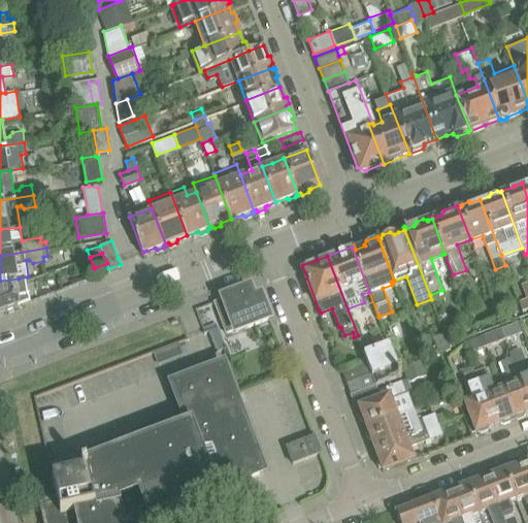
[(19,279),(0,281),(0,309),(23,301),(30,299),(27,292),(25,278),(19,279)]
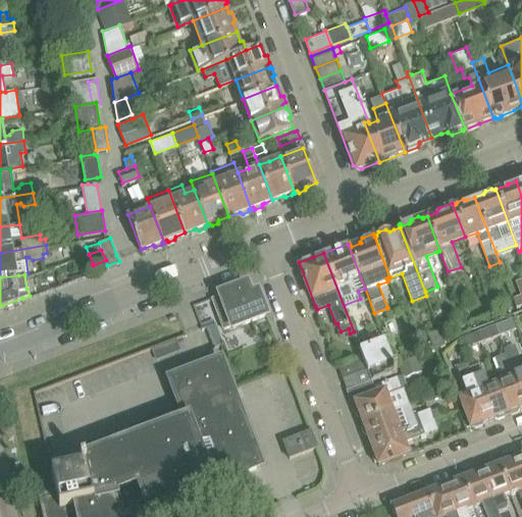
[(247,282),(212,296),(224,326),(231,323),(232,325),(266,312),(257,291),(251,293),(247,282)]
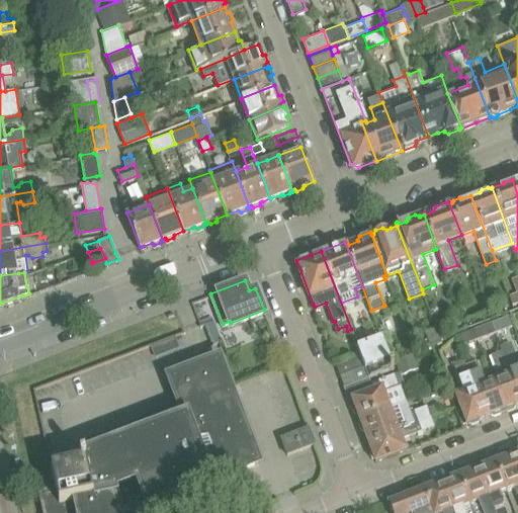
[(512,304),(517,301),(517,290),(508,294),(512,304)]
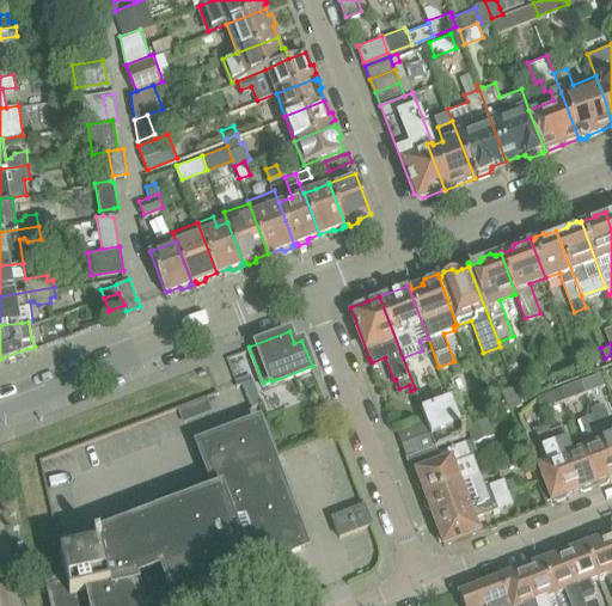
[(250,371),(234,377),(236,380),(237,381),(240,380),(252,375),(250,371)]
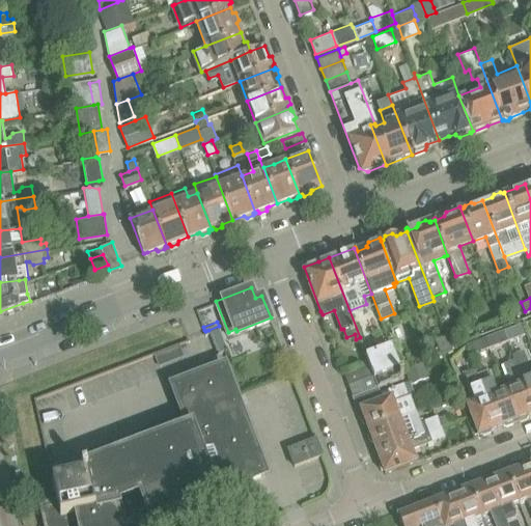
[(503,329),(507,339),(526,332),(522,322),(503,329)]
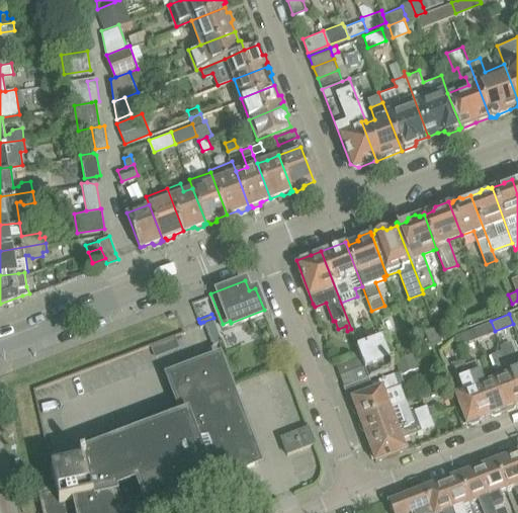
[(491,321),(472,328),(477,338),(495,331),(491,321)]
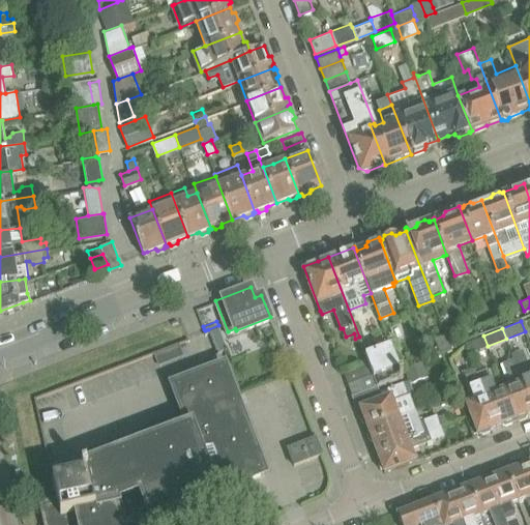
[(469,352),(488,346),(483,336),(465,343),(469,352)]
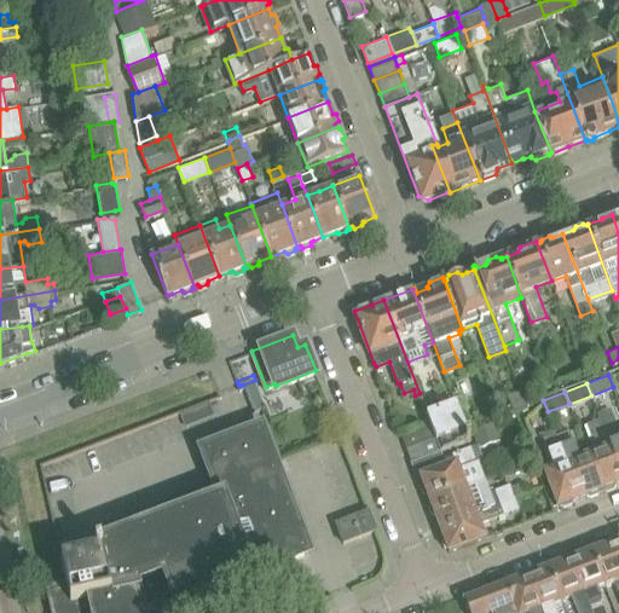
[(411,460),(441,449),(470,438),(466,424),(456,402),(428,412),(432,422),(437,435),(406,447),(411,460)]
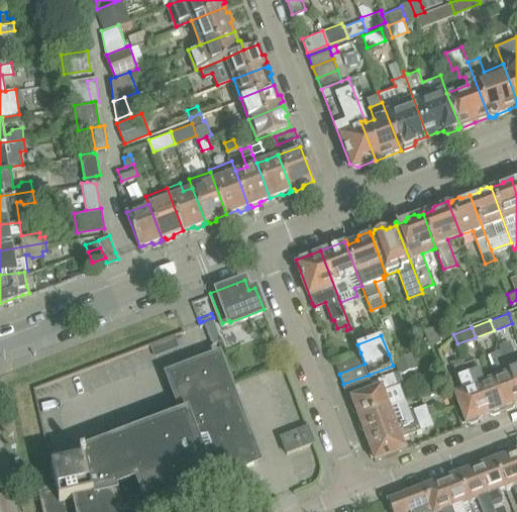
[(516,359),(509,339),(499,343),(516,391),(516,359)]
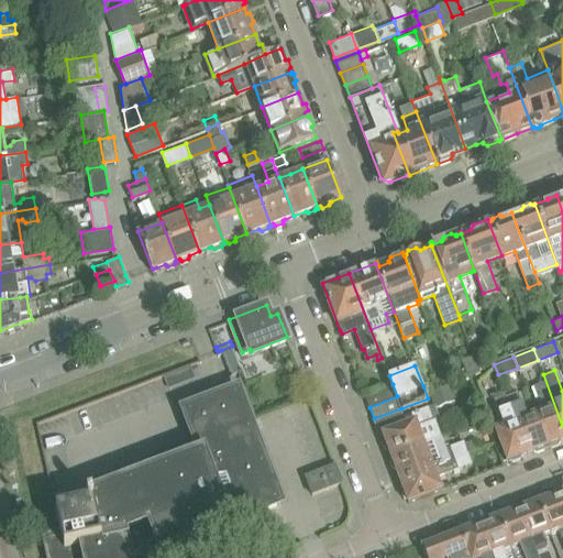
[(560,438),(562,436),(562,426),(543,374),(542,375),(544,380),(532,384),(542,408),(534,412),(548,446),(559,441),(560,438)]
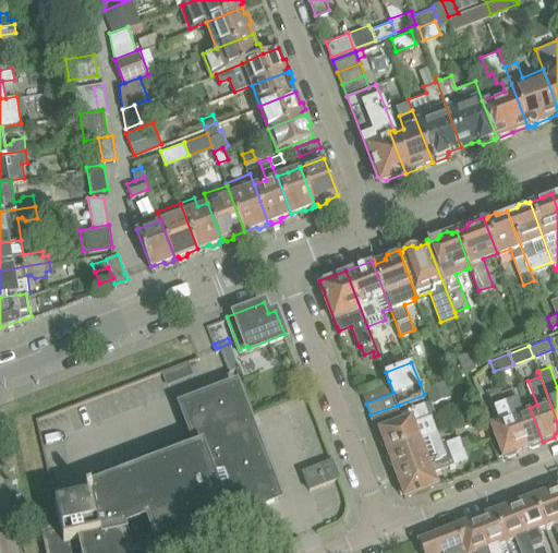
[(444,380),(426,386),(431,398),(432,403),(450,396),(444,380)]
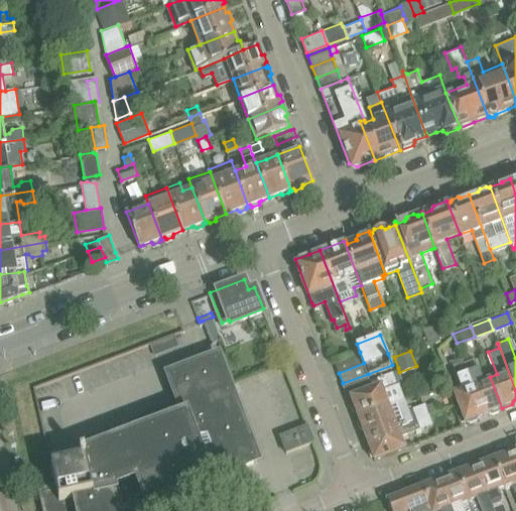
[(335,361),(339,373),(364,363),(360,352),(335,361)]
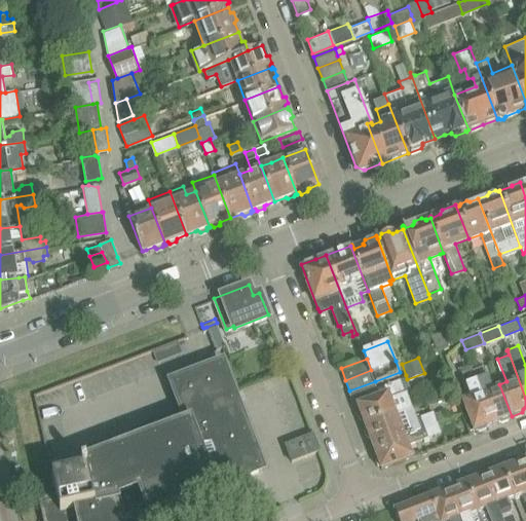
[(120,520),(114,493),(140,483),(150,509),(262,467),(222,362),(172,380),(188,421),(82,461),(80,454),(70,457),(68,453),(48,458),(57,495),(43,498),(47,520),(120,520)]
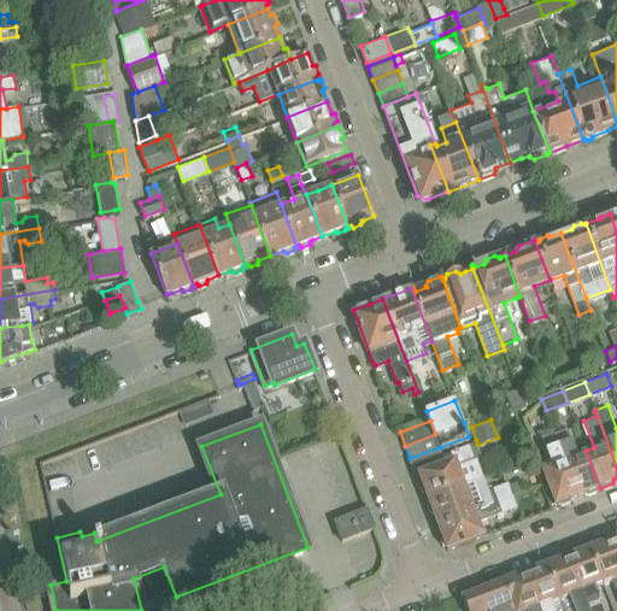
[(542,468),(556,503),(559,501),(562,503),(569,499),(571,497),(577,494),(554,433),(552,426),(538,430),(551,464),(542,468)]
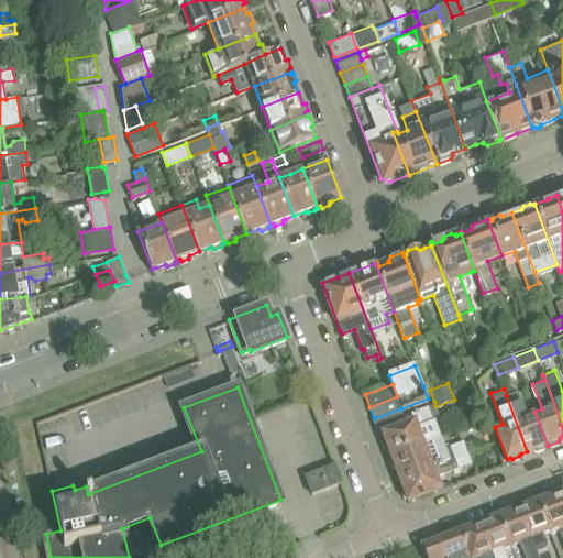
[(537,449),(548,446),(534,412),(526,415),(517,391),(506,395),(527,451),(533,448),(537,449)]
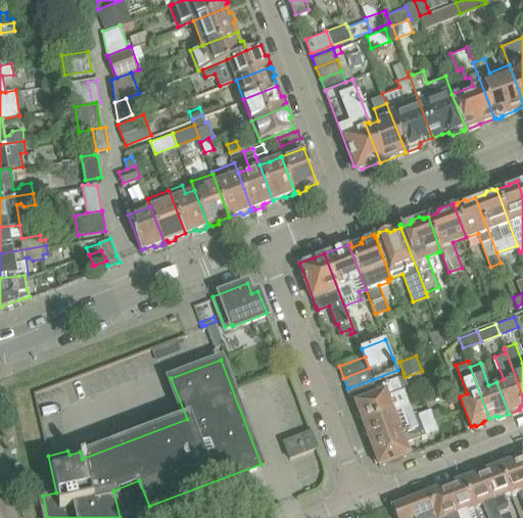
[(378,392),(354,401),(358,407),(355,410),(355,411),(360,421),(410,402),(399,374),(374,384),(378,392)]
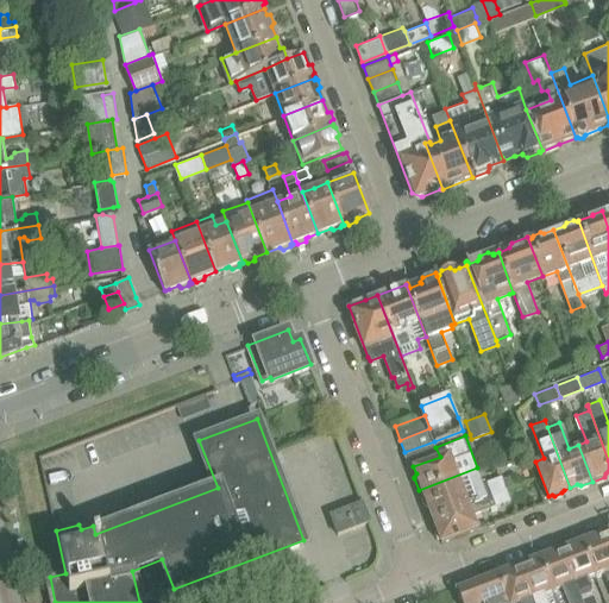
[(439,457),(435,447),(434,441),(405,452),(410,468),(413,466),(439,457)]
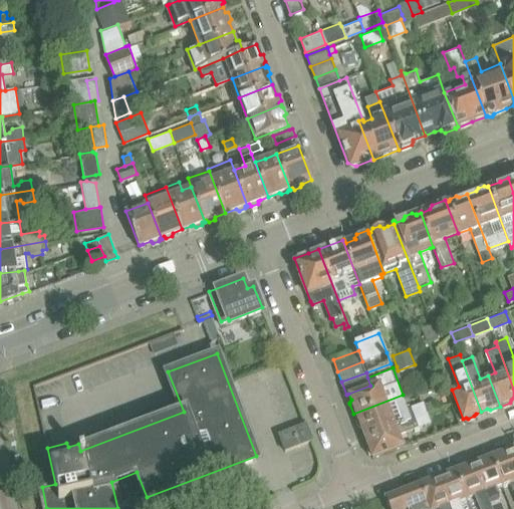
[(360,426),(364,435),(427,410),(423,400),(407,406),(403,395),(353,414),(357,425),(360,426)]
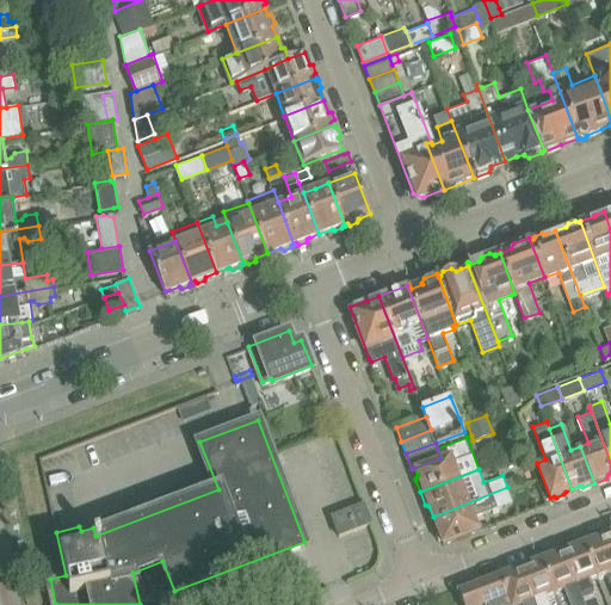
[(512,500),(507,487),(433,517),(437,526),(436,530),(438,537),(442,539),(443,542),(479,528),(474,514),(512,500)]
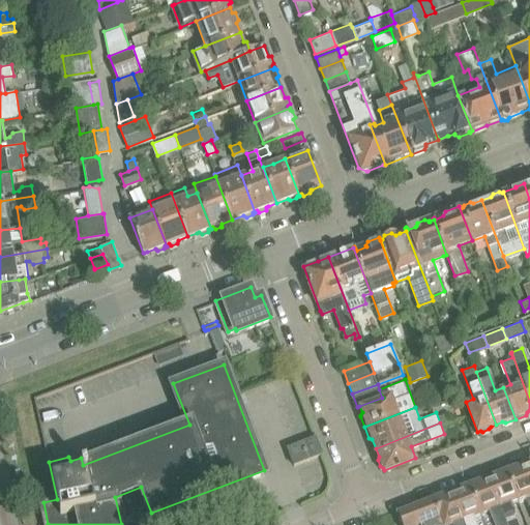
[(321,451),(315,436),(288,446),(294,462),(321,451)]
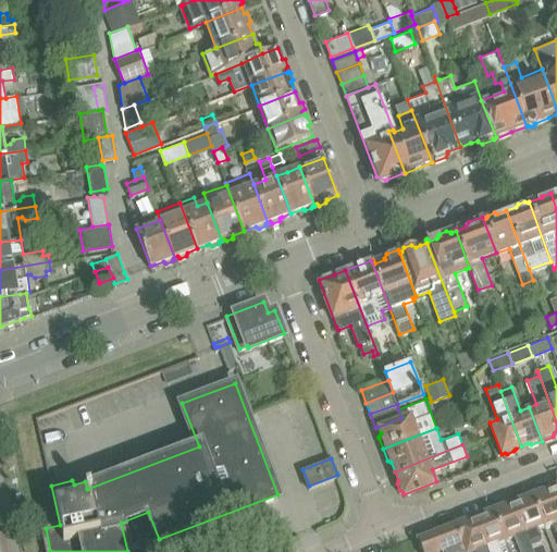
[(542,487),(530,492),(544,526),(552,523),(556,536),(556,500),(552,486),(545,489),(542,487)]
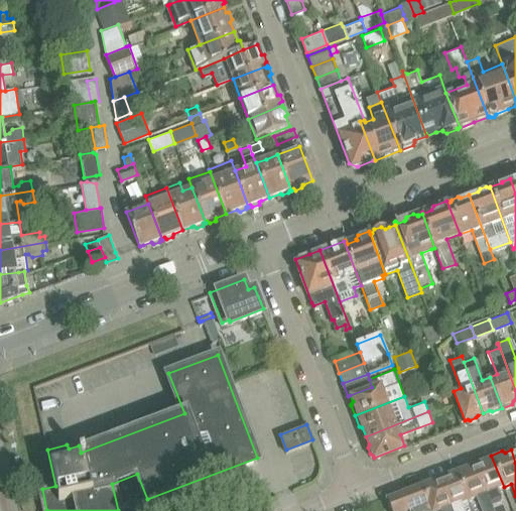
[(491,456),(482,459),(481,462),(475,464),(493,510),(505,510),(497,490),(504,487),(491,456)]
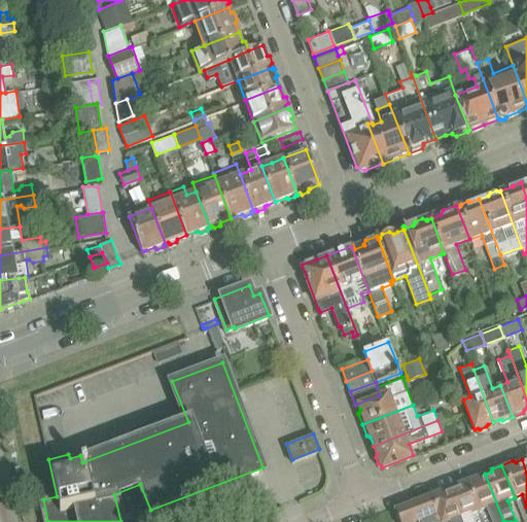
[(479,477),(476,475),(464,479),(482,521),(503,521),(485,474),(479,477)]
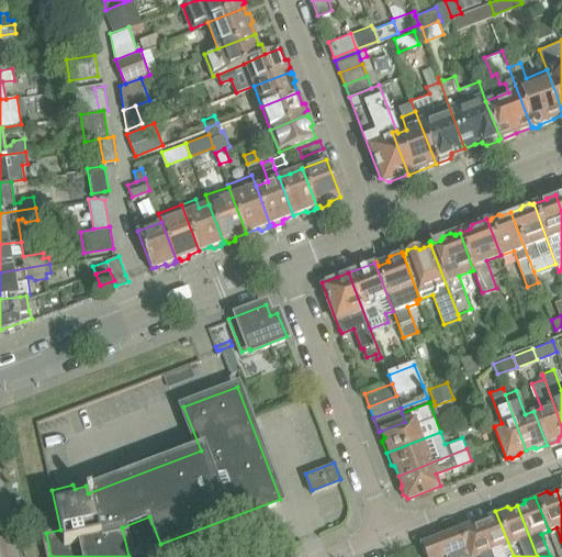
[(484,519),(478,521),(492,556),(514,556),(495,511),(485,515),(484,519)]
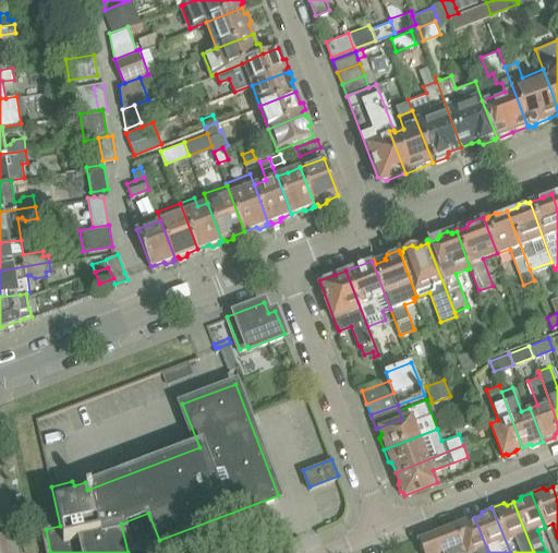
[(465,518),(452,524),(463,552),(488,552),(474,517),(468,519),(465,518)]
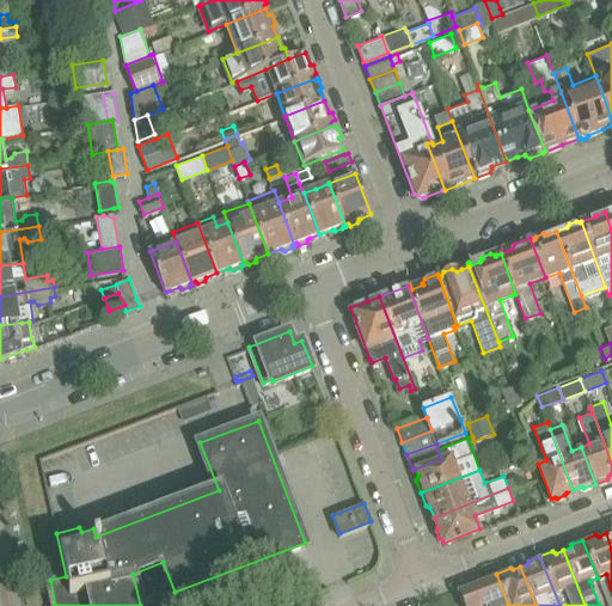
[(461,589),(459,591),(464,605),(482,605),(484,605),(508,605),(496,574),(463,586),(461,589)]
